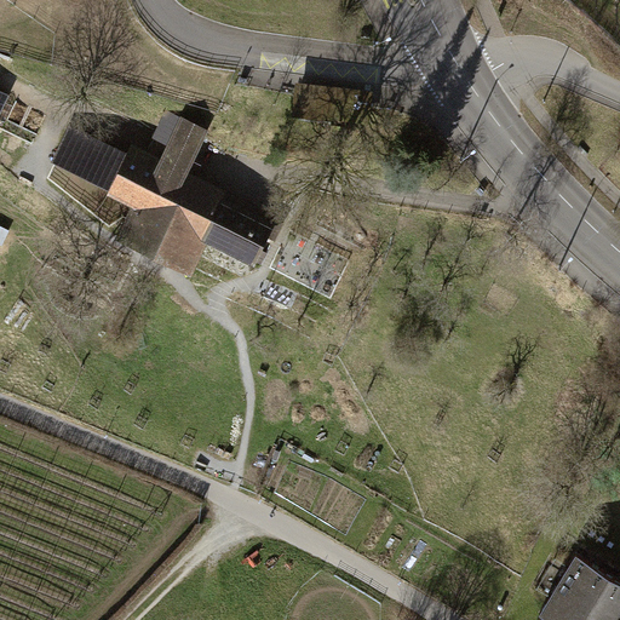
[(133,144),(128,153),(109,193),(108,196),(133,208),(119,241),(193,276),(207,246),(227,205),(231,195),(191,176),(212,131),(165,108),(150,138),(168,147),(164,159),(133,144)]
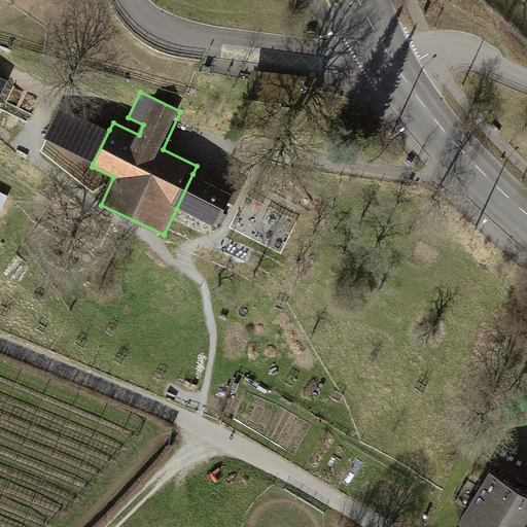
[(44,140),(93,164),(109,130),(60,107),(44,140)]
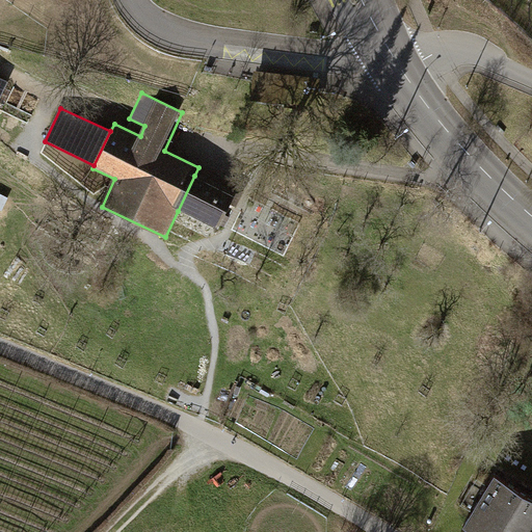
[(237,197),(194,176),(178,211),(219,232),(237,197)]
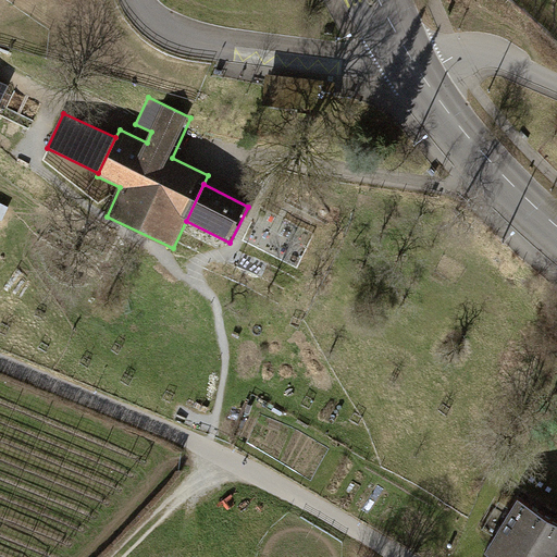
[(556,556),(556,521),(518,497),(485,551),(496,556),(556,556)]
